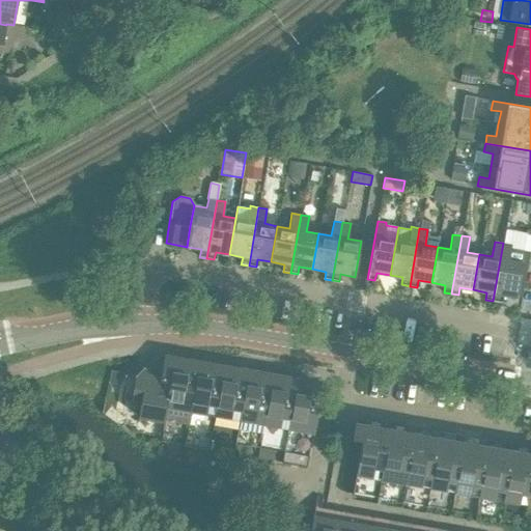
[(515,297),(522,261),(508,259),(511,245),(503,243),(493,301),(500,302),(501,295),(515,297)]
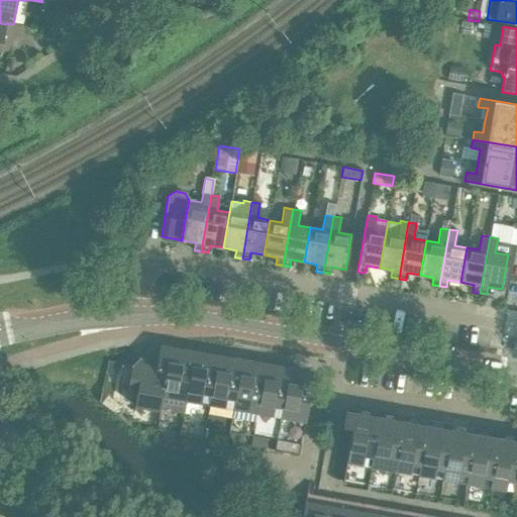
[(179,373),(183,348),(160,344),(156,367),(156,369),(167,371),(160,410),(158,410),(157,419),(173,421),(173,422),(181,423),(185,400),(189,375),(179,373)]
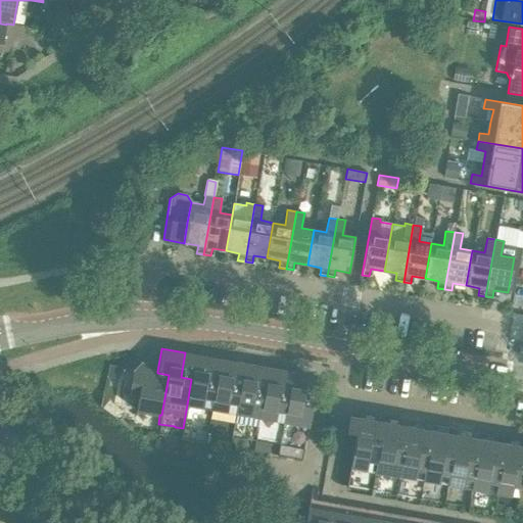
[(204,381),(208,358),(185,352),(181,377),(191,379),(187,405),(211,409),(216,383),(204,381)]
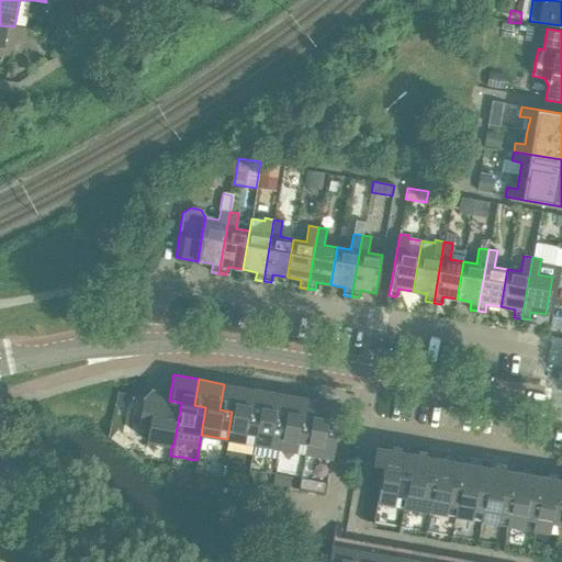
[(246,414),(250,389),(224,384),(220,409),(232,412),(227,439),(253,444),(257,416),(246,414)]
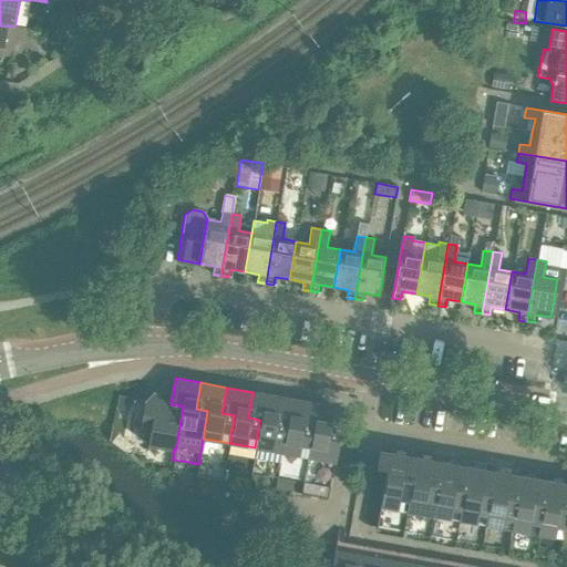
[(175,450),(183,406),(171,404),(171,402),(162,401),(153,391),(144,400),(140,428),(150,430),(147,445),(173,450),(175,450)]
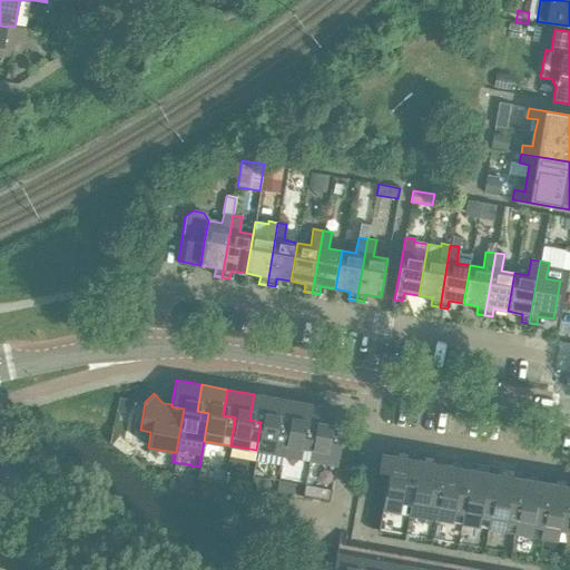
[(275,425),(281,399),(254,394),(249,420),(261,422),(256,450),(283,454),(287,426),(275,425)]
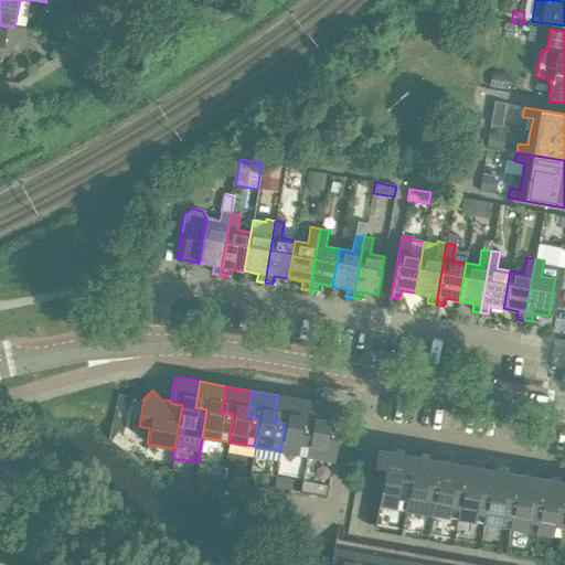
[(299,426),(304,400),(278,395),(273,422),(285,423),(280,450),(306,456),(311,428),(299,426)]
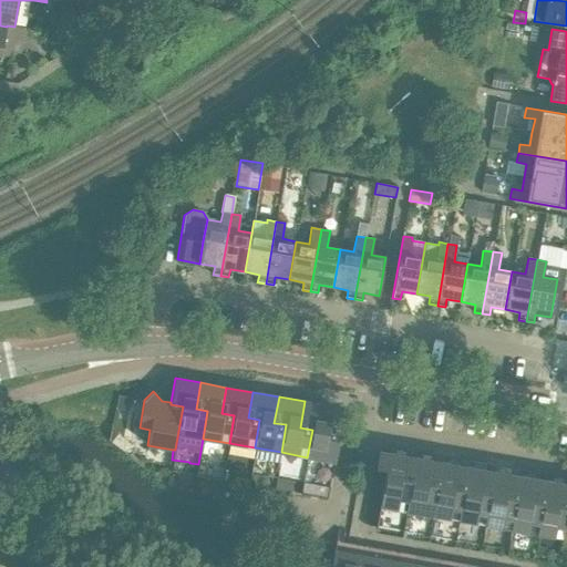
[(329,432),(333,406),(305,401),(300,428),(312,430),(307,457),(334,462),(339,434),(329,432)]
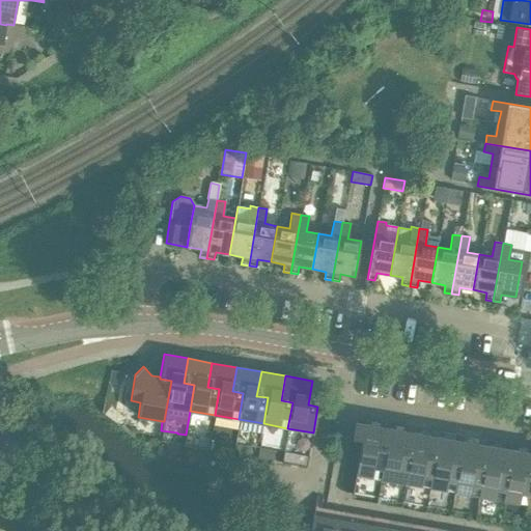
[(376,442),(379,426),(355,422),(352,438),(361,440),(352,493),(376,497),(386,444),(376,442)]
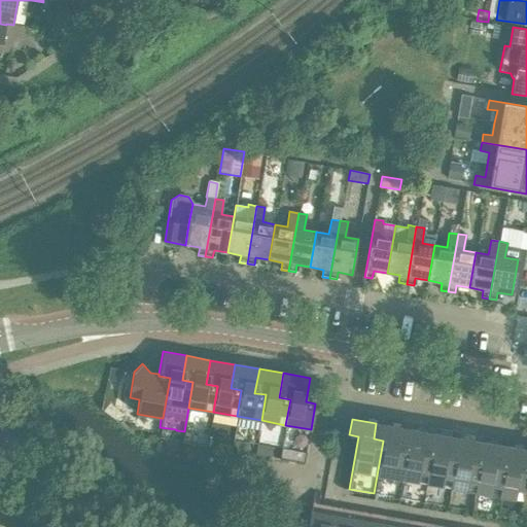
[(397,443),(400,427),(376,423),(374,438),(383,441),(374,493),(397,497),(408,445),(397,443)]
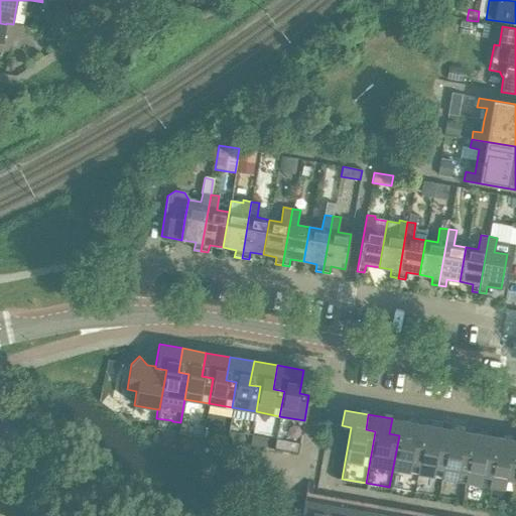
[(172,421),(172,420),(156,418),(154,428),(170,431),(172,421)]
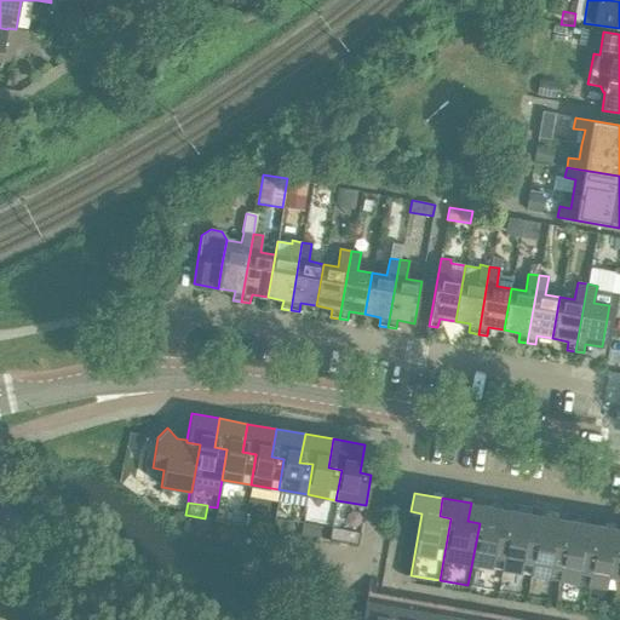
[(497,527),(499,507),(471,503),(468,521),(480,523),(468,585),(497,591),(507,528),(497,527)]
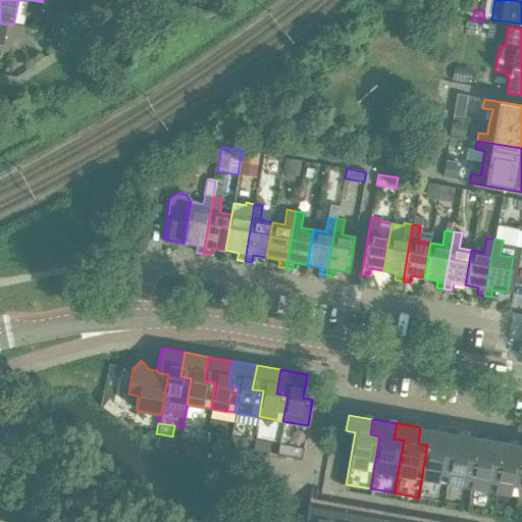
[(196,440),(198,429),(183,427),(180,437),(196,440)]
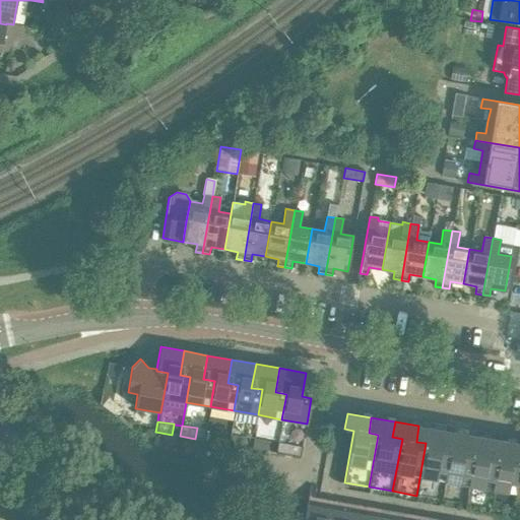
[(440,446),(443,430),(418,426),(416,442),(426,443),(416,496),(441,500),(450,448),(440,446)]
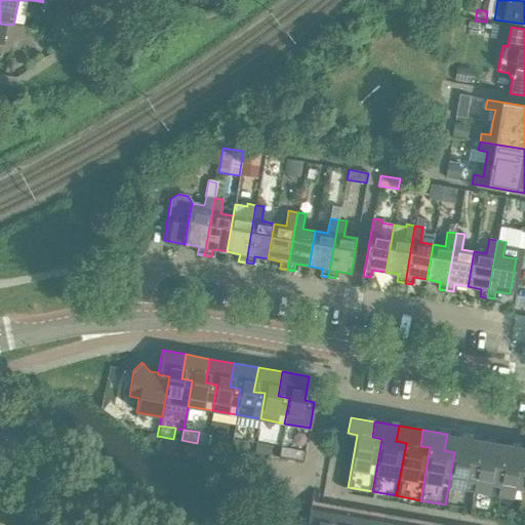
[(221,447),(223,436),(207,434),(206,445),(221,447)]
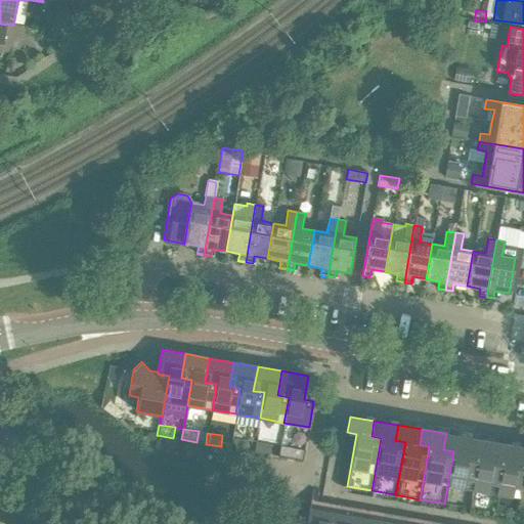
[(471,438),(456,435),(446,433),(443,449),(453,451),(444,504),(468,508),(477,455),(468,453),(471,438)]
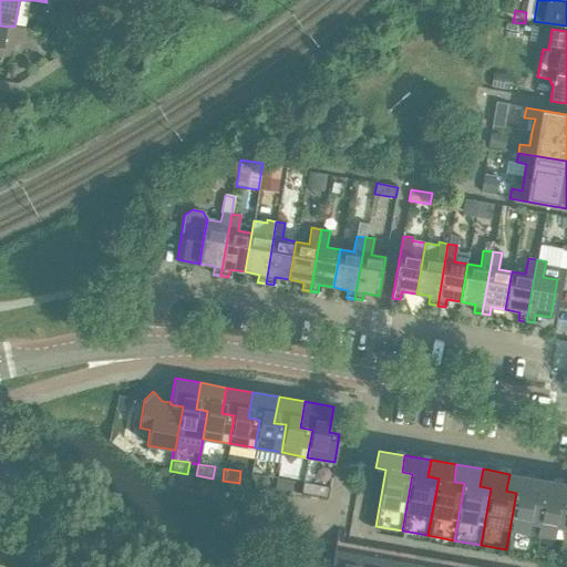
[(265,487),(267,476),(250,473),(248,485),(265,487)]
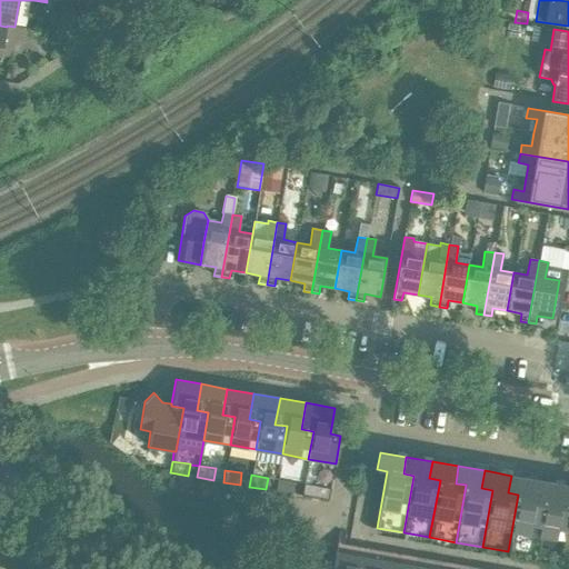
[(535,497),(537,480),(511,476),(508,492),(518,495),(508,551),(535,556),(545,499),(535,497)]
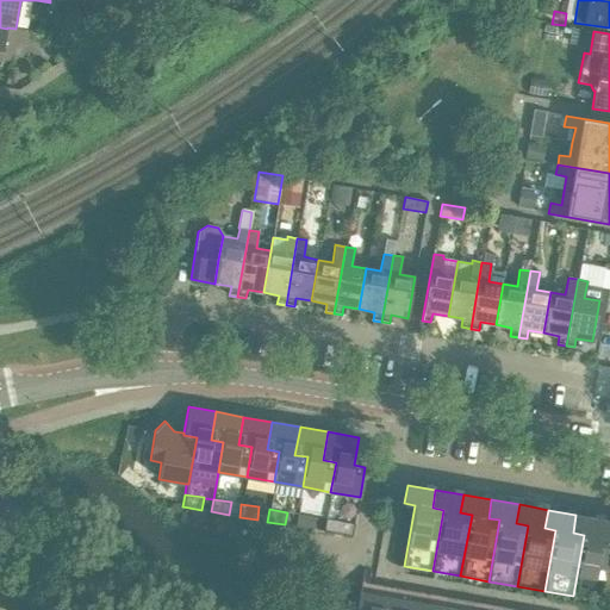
[(313,529),(316,517),(298,514),(296,527),(313,529)]
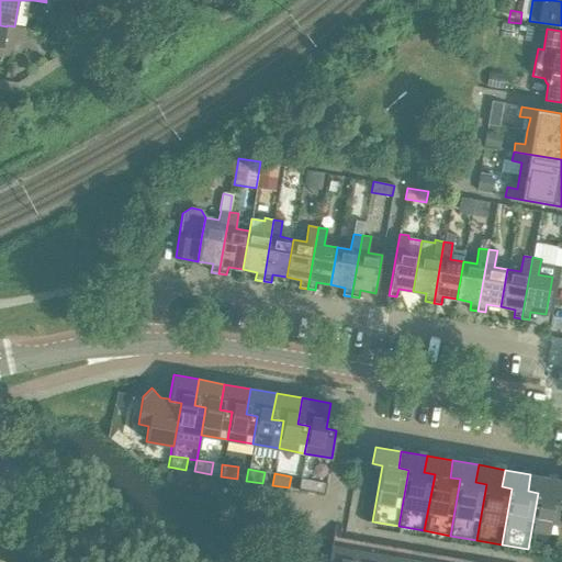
[(559,534),(561,518),(561,479),(530,474),(528,491),(538,493),(528,549),(555,554),(559,534)]
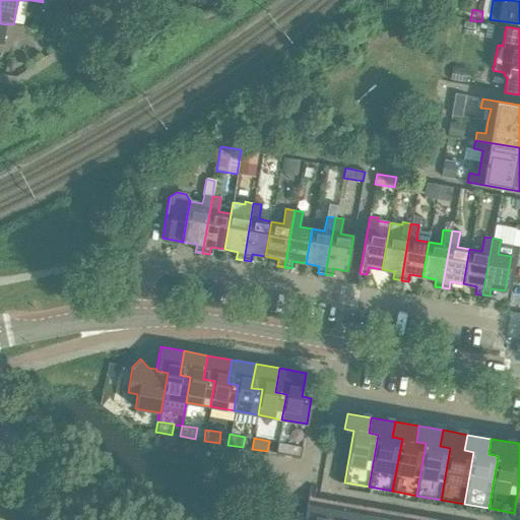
[(290,456),(293,445),(277,442),(275,453),(290,456)]
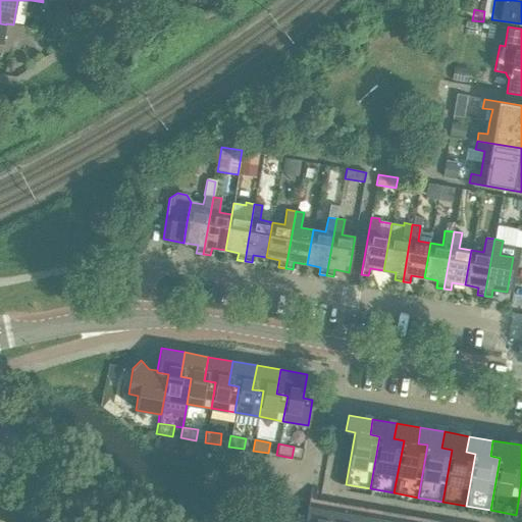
[(329,521),(332,506),(308,501),(304,521),(329,521)]
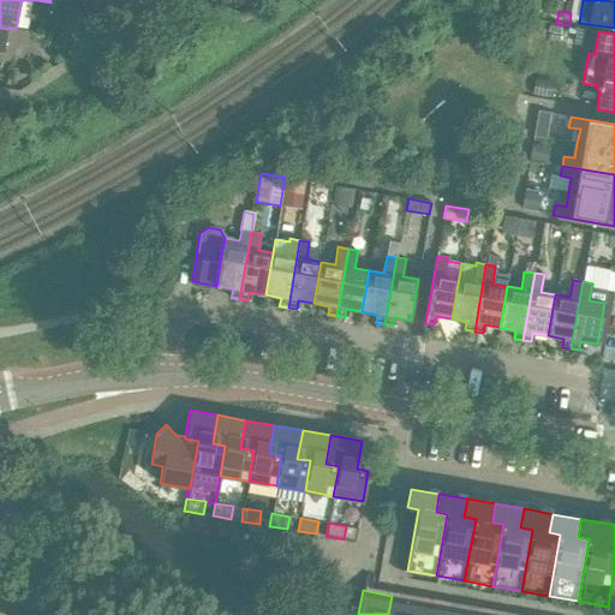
[(417,614),(421,601),(392,596),(388,614),(417,614)]
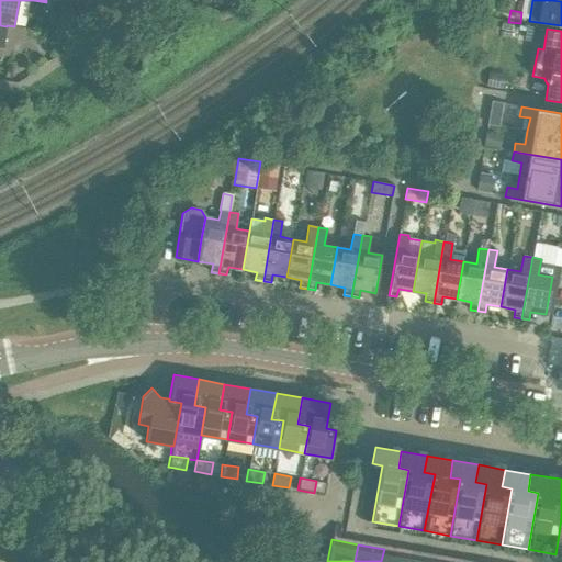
[(407,561),(409,553),(384,549),(381,561),(407,561)]
